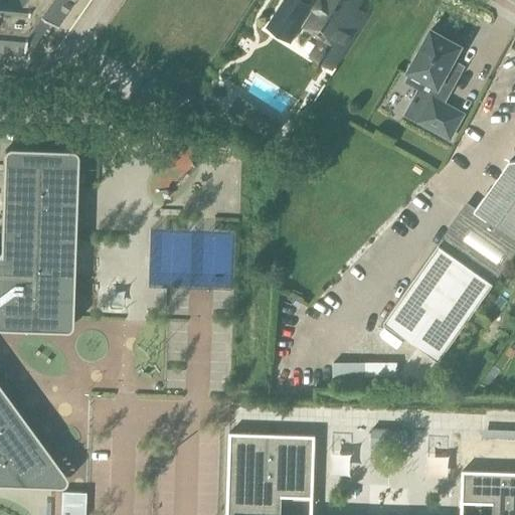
[(0,0),(0,47),(25,51),(26,42),(25,42),(29,0),(0,0)]
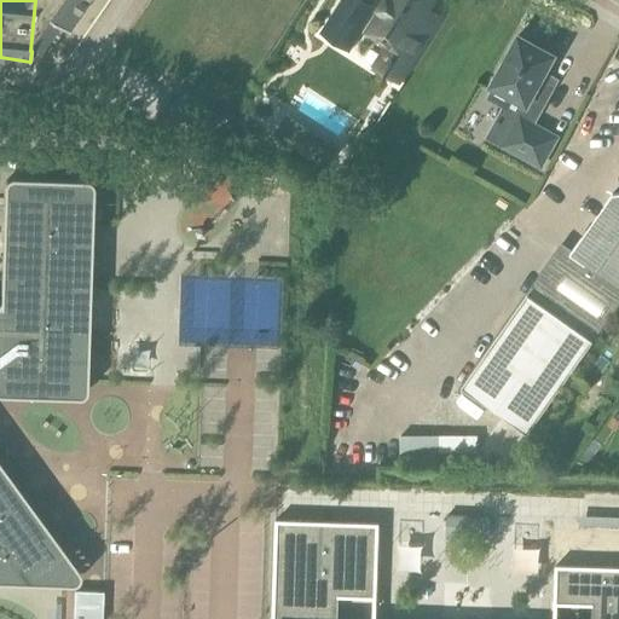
[(35,0),(30,51),(32,51),(40,51),(59,23),(68,29),(88,0),(35,0)]
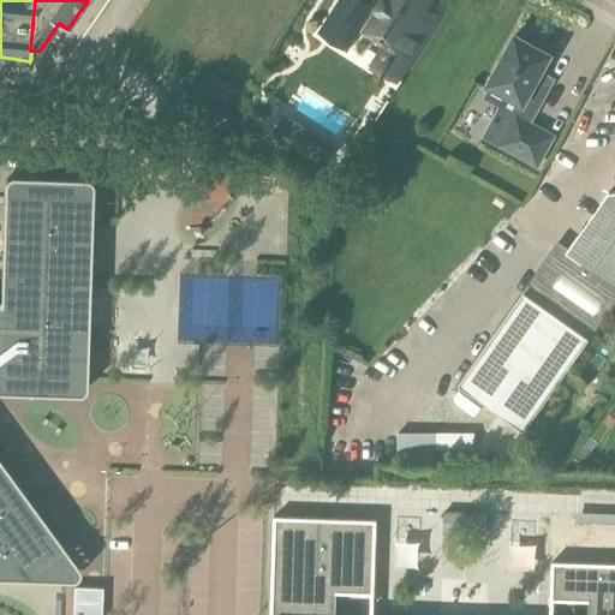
[(376,16),(368,29),(388,42),(386,47),(375,64),(399,79),(439,17),(440,15),(439,13),(428,7),(431,0),(383,0),(378,7),(381,9),(376,16)]
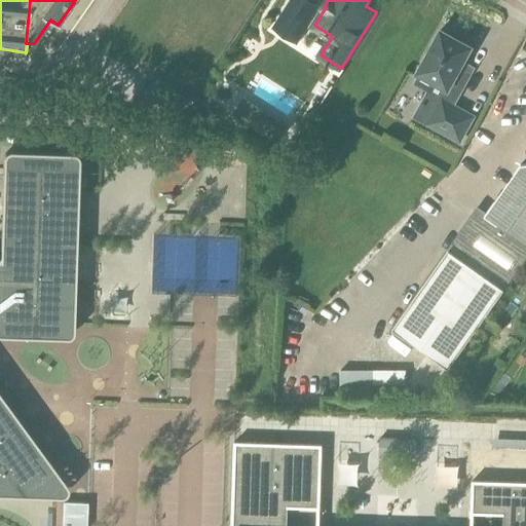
[(289,6),(276,26),(296,38),(305,25),(308,19),(289,6)]
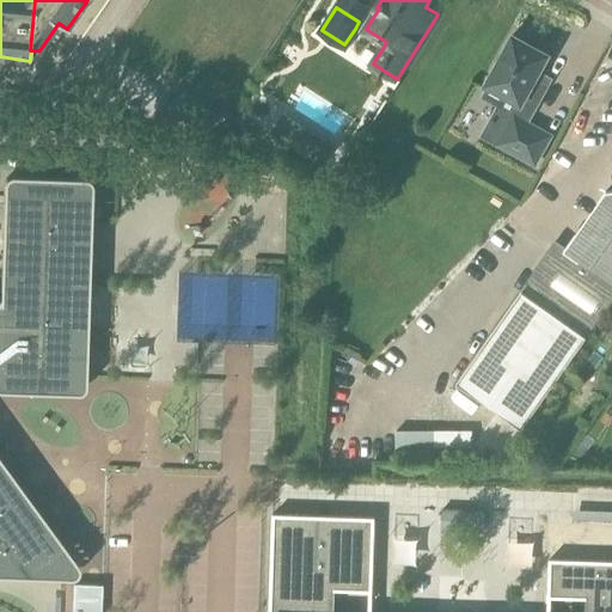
[(493,80),(485,91),(502,101),(518,110),(530,117),(538,103),(551,81),(546,78),(545,78),(542,75),(540,71),(543,67),(554,50),(545,44),(548,41),(528,30),(526,34),(518,29),(489,78),(493,80)]
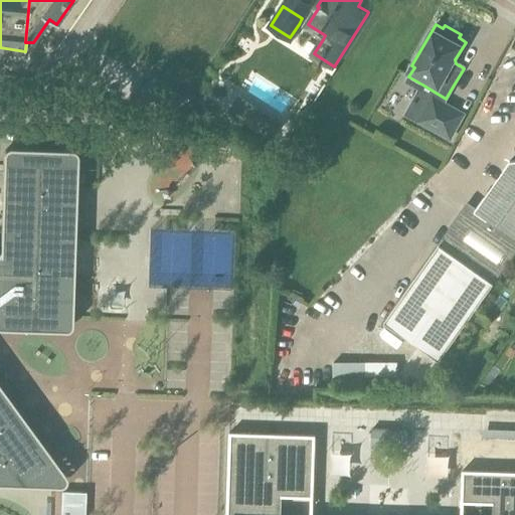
[(166,86),(148,74),(135,96),(153,108),(155,105),(166,86)]
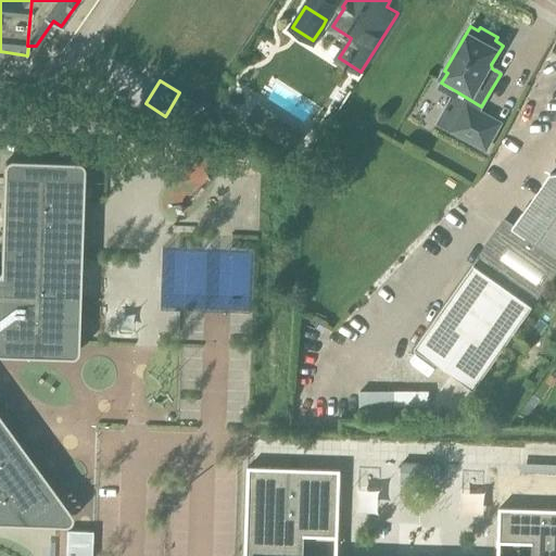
[(179,92),(167,113),(185,124),(198,103),(179,92)]
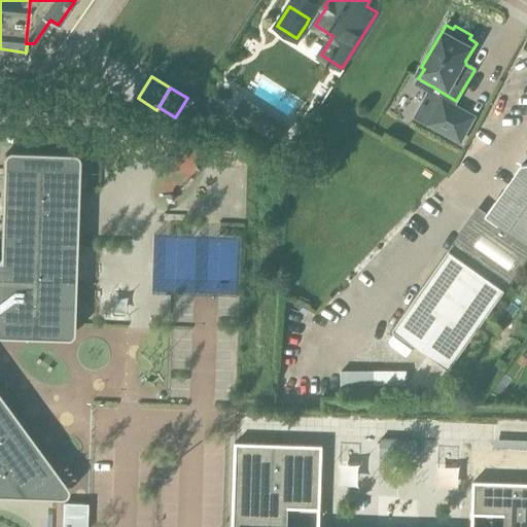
[(476,112),(445,94),(430,118),(461,137),(476,112)]
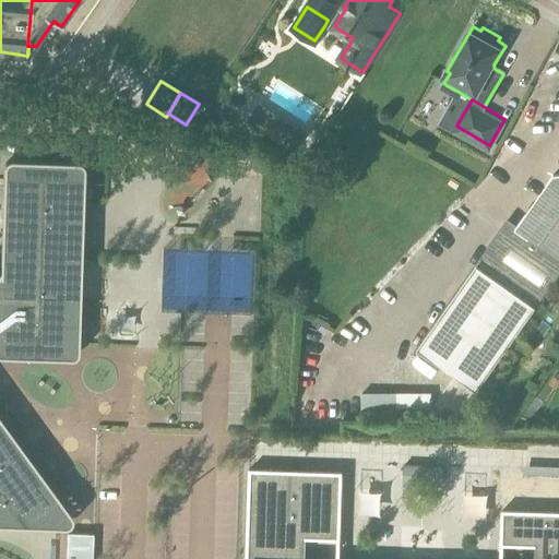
[(0,526),(63,528),(66,528),(67,528),(68,528),(68,527),(69,527),(70,527),(70,526),(71,526),(71,525),(72,525),(72,524),(73,524),(73,523),(73,522),(73,521),(73,520),(73,519),(73,518),(72,518),(72,516),(72,515),(0,417),(0,357),(1,357),(71,360),(72,360),(73,359),(74,359),(75,359),(76,358),(78,358),(78,357),(79,356),(79,355),(79,354),(80,354),(80,353),(85,170),(85,169),(85,168),(85,167),(84,167),(84,166),(83,166),(83,165),(82,165),(82,164),(81,164),(80,164),(80,163),(79,163),(78,163),(12,161),(11,161),(10,161),(10,162),(9,162),(8,162),(8,163),(7,163),(7,164),(6,164),(6,165),(6,166),(4,166),(4,167),(4,168),(1,268),(1,269),(1,270),(1,271),(1,272),(0,272),(0,273),(0,526)]
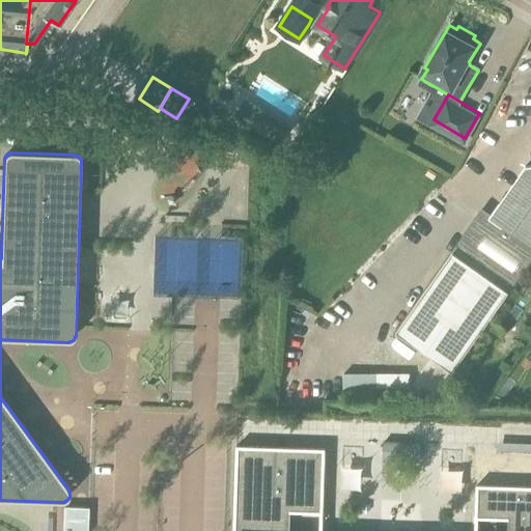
[(455,369),(530,261),(530,162),(526,164),(490,214),(484,210),(399,331),(455,369)]
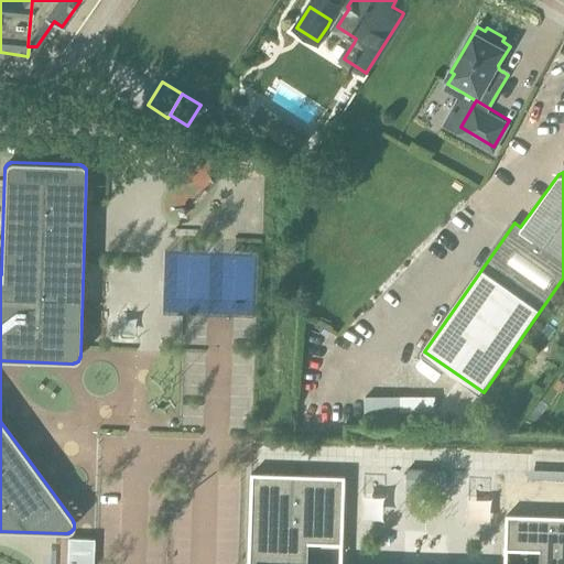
[(347,477),(252,474),(249,563),(563,563),(563,517),(508,516),(507,551),(541,552),(540,563),(308,563),(310,544),(345,545),(347,477)]
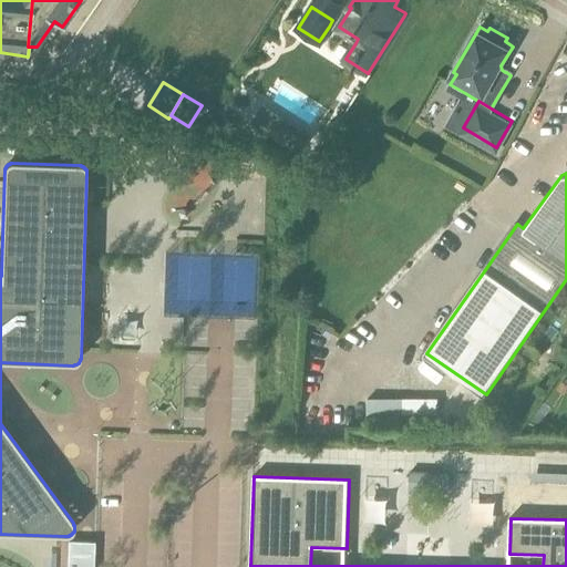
[(566,491),(512,490),(511,516),(566,517),(566,491)]
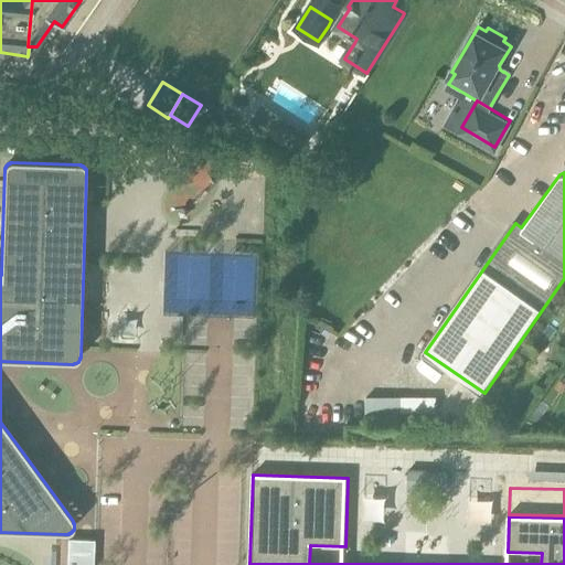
[(94,564),(95,541),(68,540),(67,564),(94,564)]
